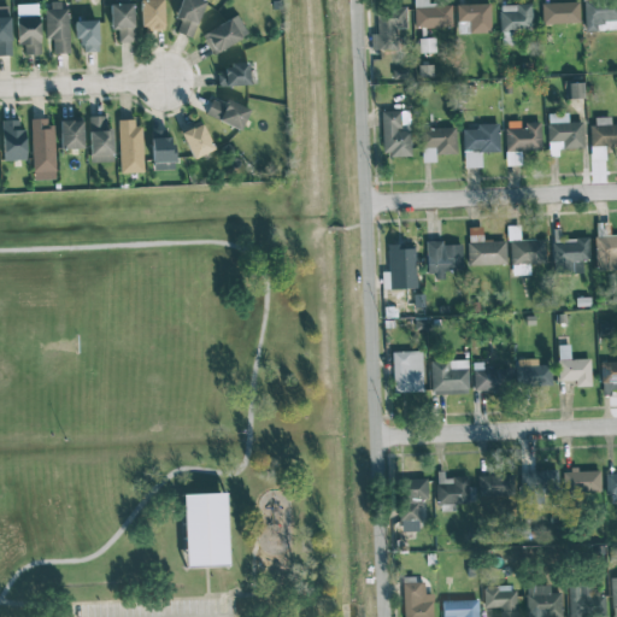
[(139,0),(140,29),(163,28),(162,0),(139,0)]
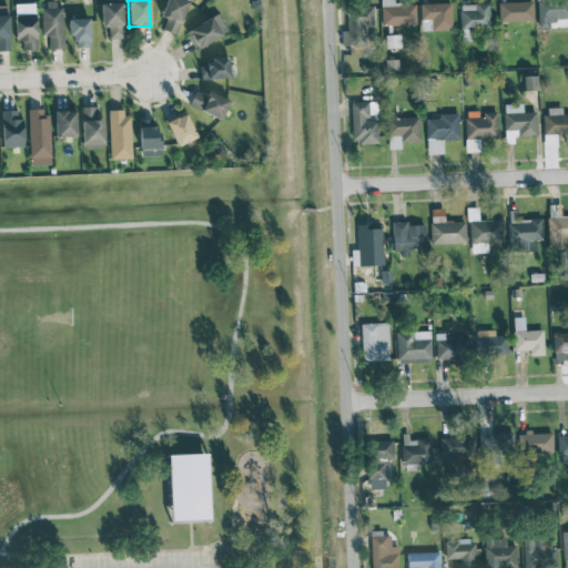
[(161,29),(175,34),(189,2),(184,0),(166,0),(160,16),(165,18),(161,29)]
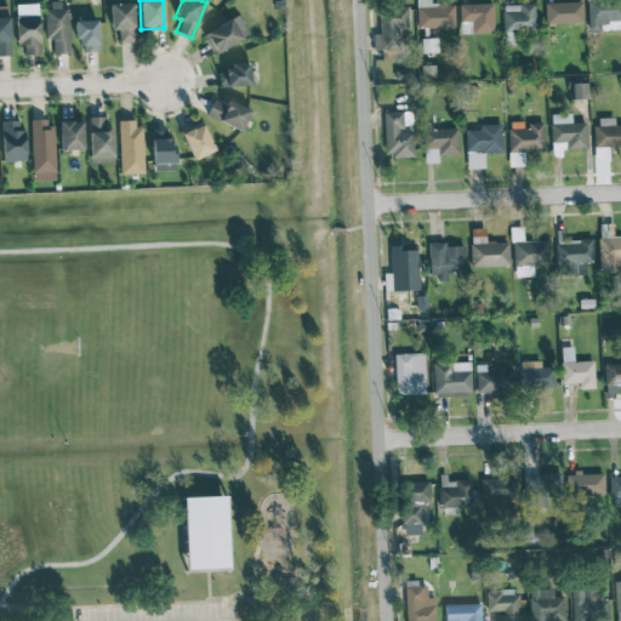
[(454,4),(429,5),(429,0),(416,0),(417,28),(454,27),(454,4)]
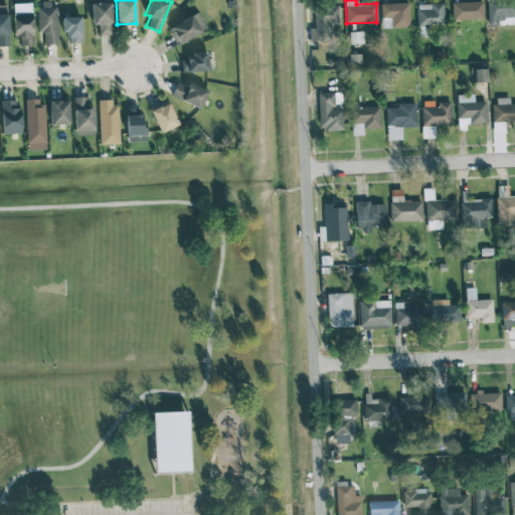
[(514,24),(514,0),(486,0),(487,25),(514,24)]
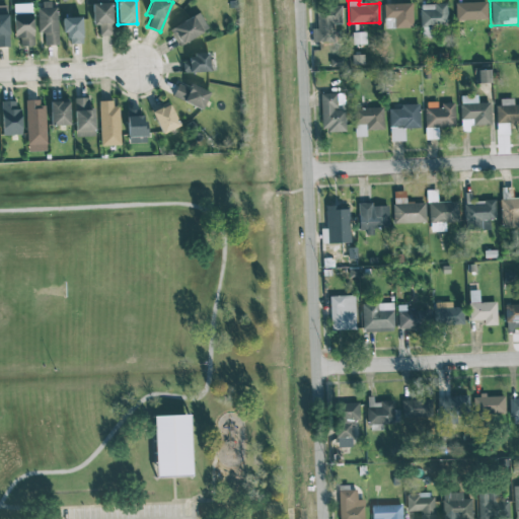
[(39,32),(44,32),(44,45),(57,45),(56,1),(38,1),(39,32)]
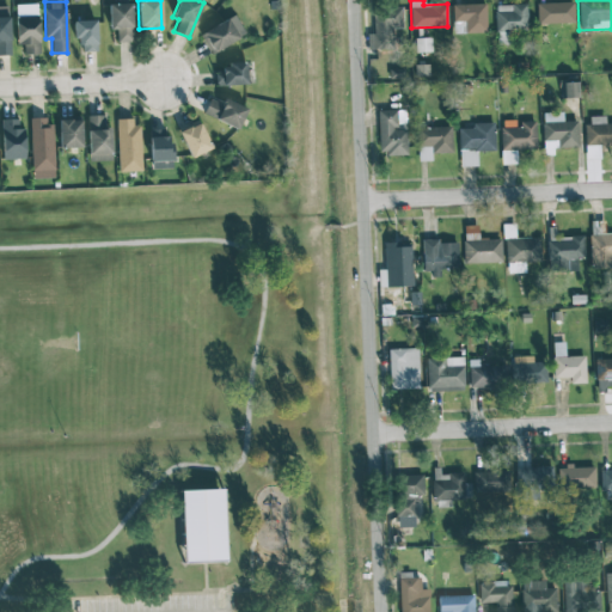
[(538,24),(574,23),(574,1),(537,2),(538,24)]
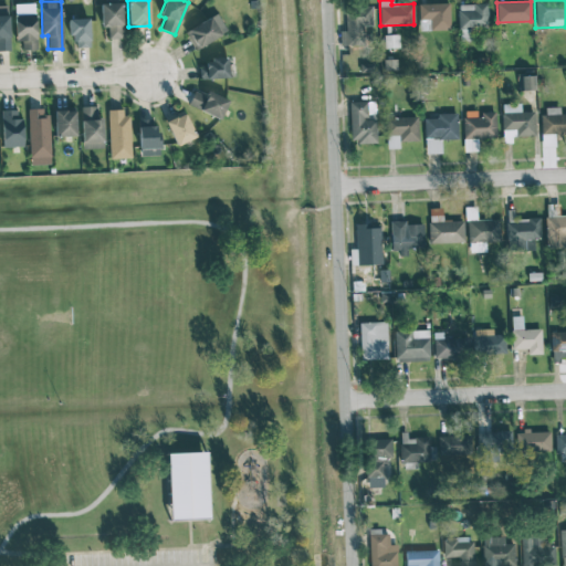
[(418,3),(418,19),(431,19),(431,31),(450,30),(449,2),(418,3)]
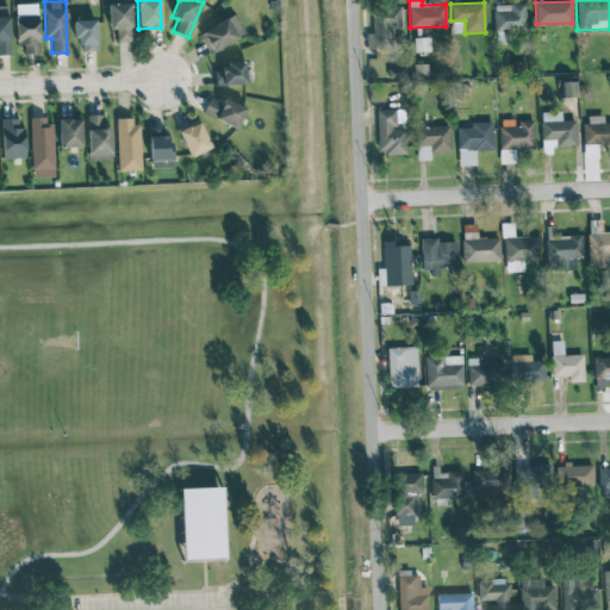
[(38,54),(38,4),(14,4),(16,44),(23,44),(23,54),(38,54)]
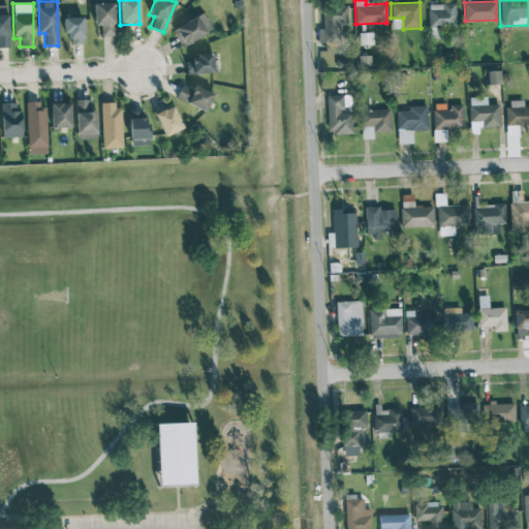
[(100,36),(114,35),(114,3),(94,3),(94,26),(100,26),(100,36)]
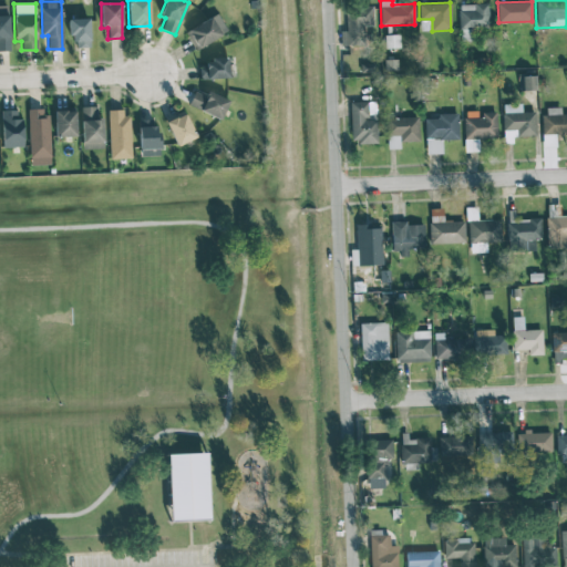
[(488,29),(487,3),(457,4),(459,30),(488,29)]
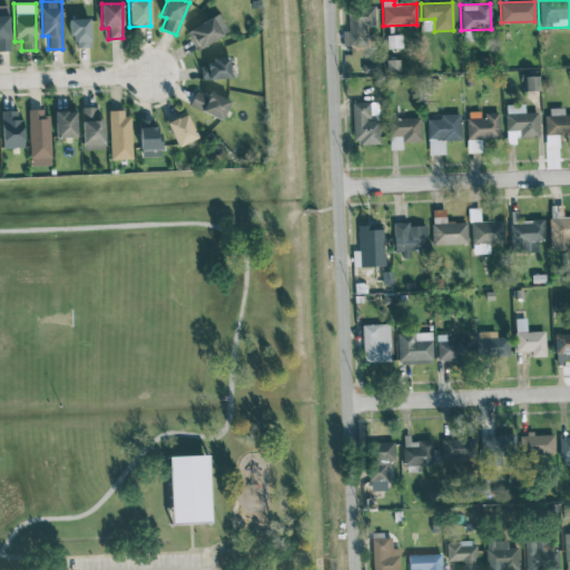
[(0,51),(10,51),(9,15),(0,16),(0,7),(0,51)]
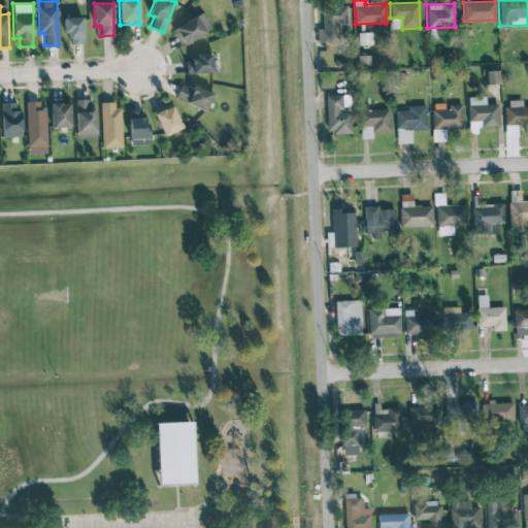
[(323,29),(318,29),(318,42),(339,42),(338,24),(348,24),(347,6),(322,6),(323,29)]
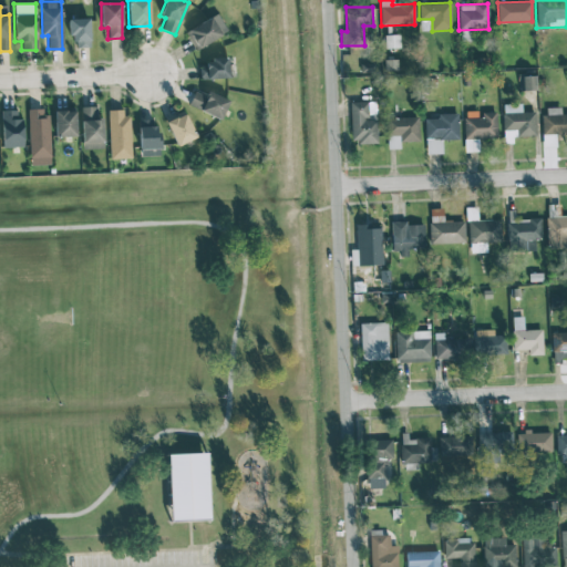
[(194,48),(227,33),(218,14),(185,29),(194,48)]
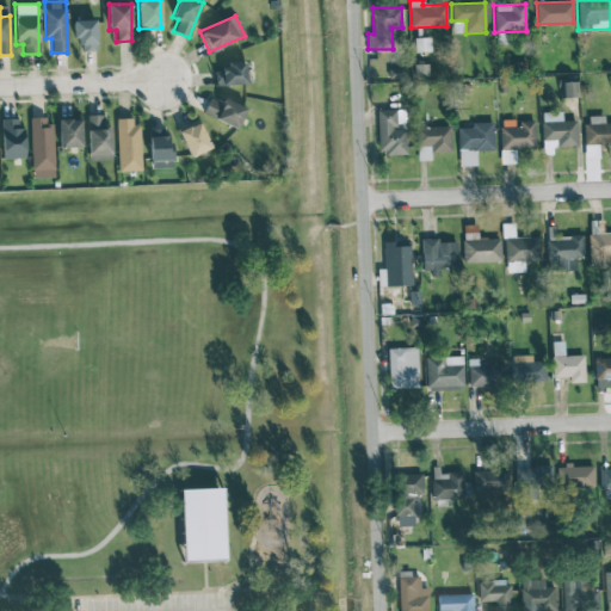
[(97,51),(96,19),(73,20),(73,41),(80,41),(80,51),(97,51)]
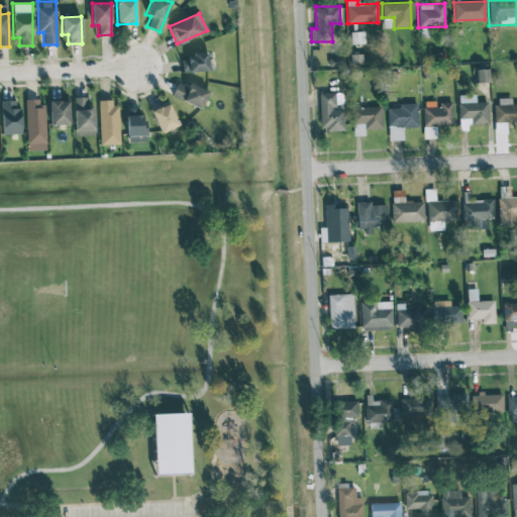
[(181,55),(182,72),(208,71),(207,54),(181,55)]
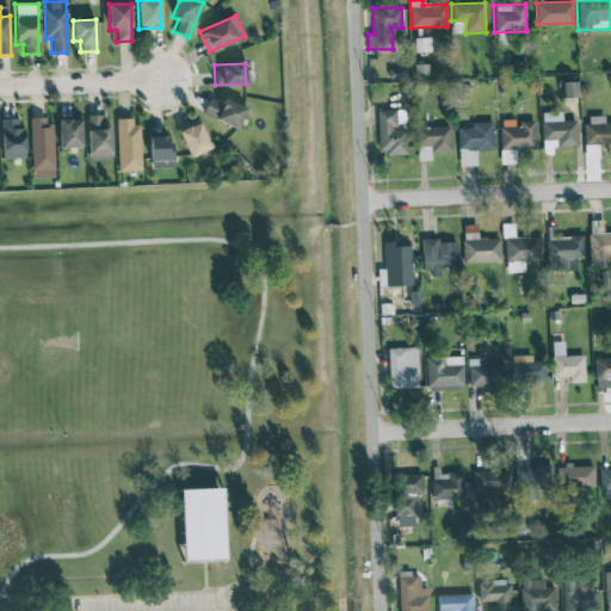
[(560,82),(560,98),(575,97),(574,81),(560,82)]
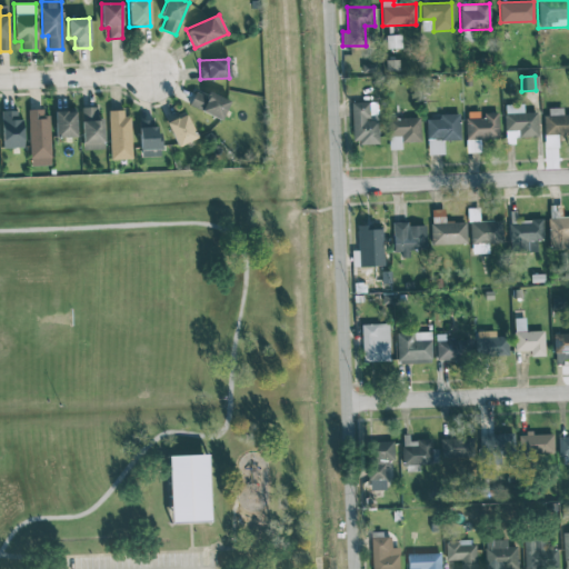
[(208,91),(206,96),(195,91),(188,106),(220,120),(229,100),(208,91)]
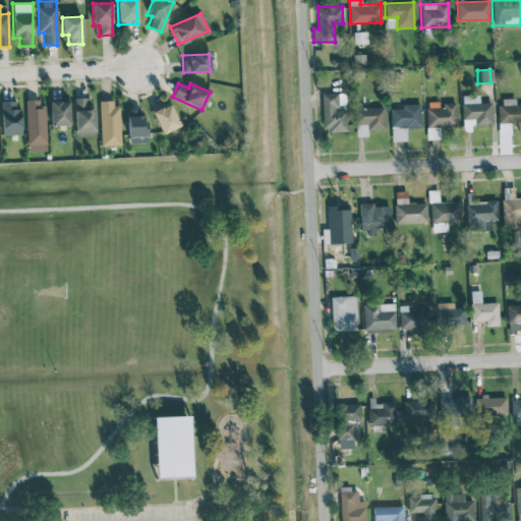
[(345,94),(321,94),(322,131),(346,131),(345,108),(345,94)]
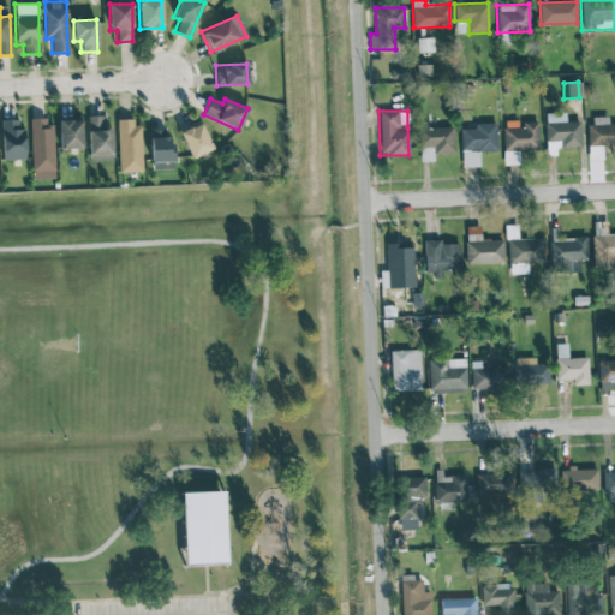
[(580,148),(580,121),(565,121),(565,113),(544,113),(545,141),(560,141),(561,148),(580,148)]
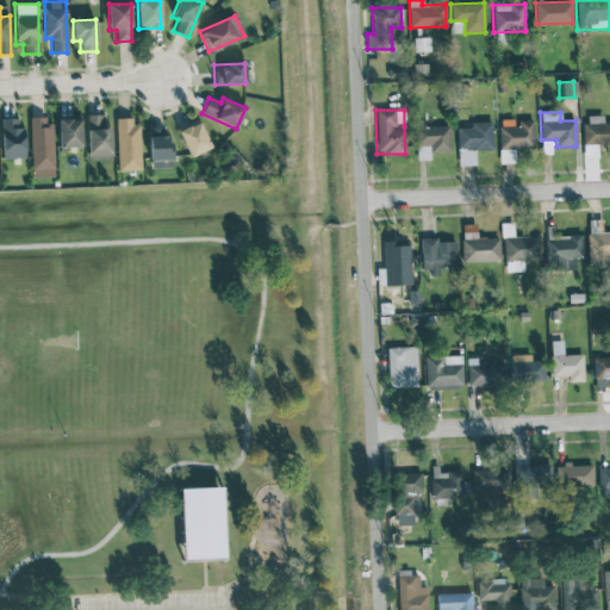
[(103,114),(87,116),(88,162),(111,161),(110,126),(104,126),(103,114)]
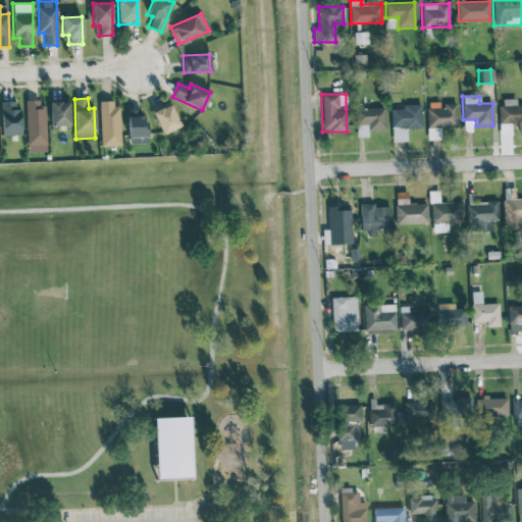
[(500,136),(511,136),(511,123),(521,123),(521,104),(516,105),(516,99),(499,99),(500,136)]
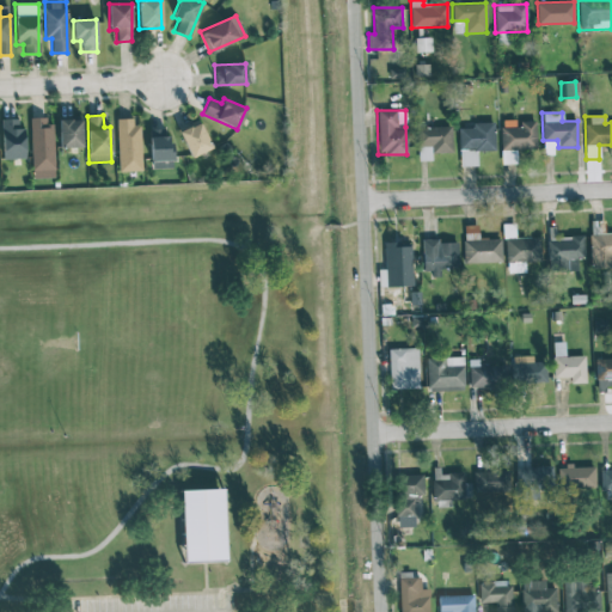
[(24,159),(23,118),(1,120),(1,159),(24,159)]
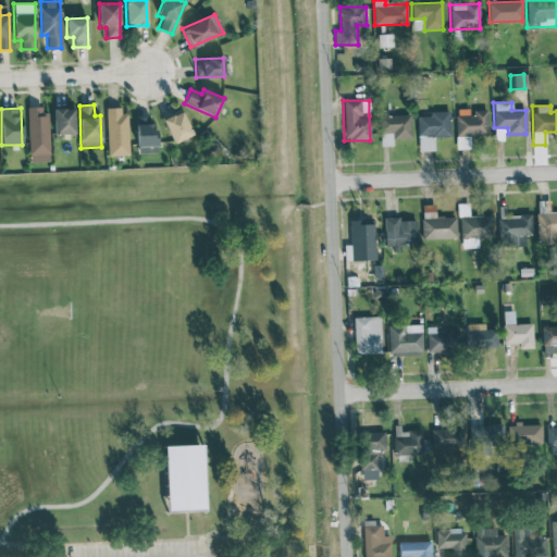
[(49,161),(48,108),(27,109),(28,162),(49,161)]
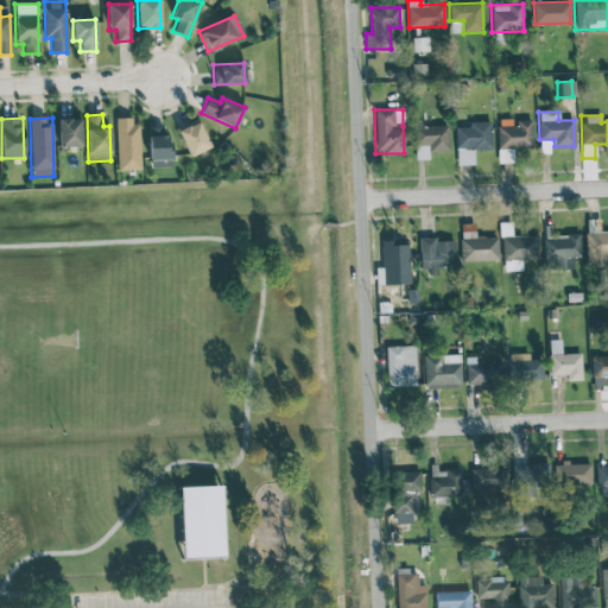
[(82,146),(81,119),(57,119),(58,147),(82,146)]
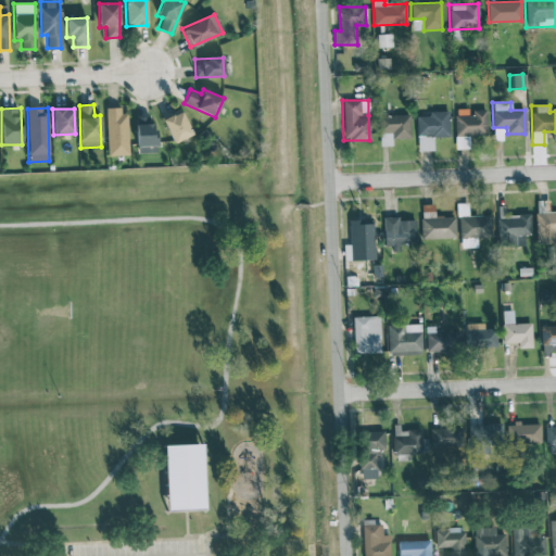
[(106,155),(128,155),(127,109),(105,110),(106,155)]
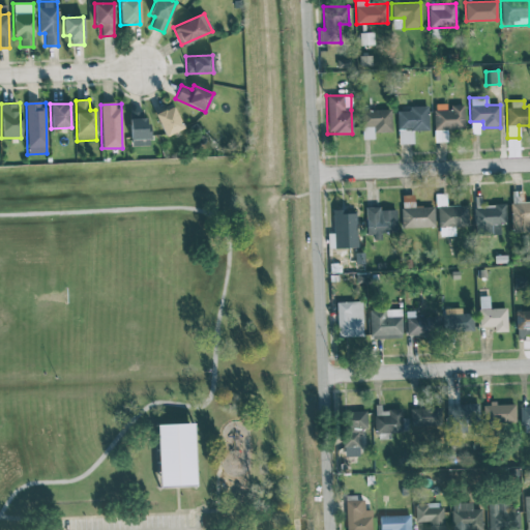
[(154,112),(165,137),(182,128),(172,104),(154,112)]
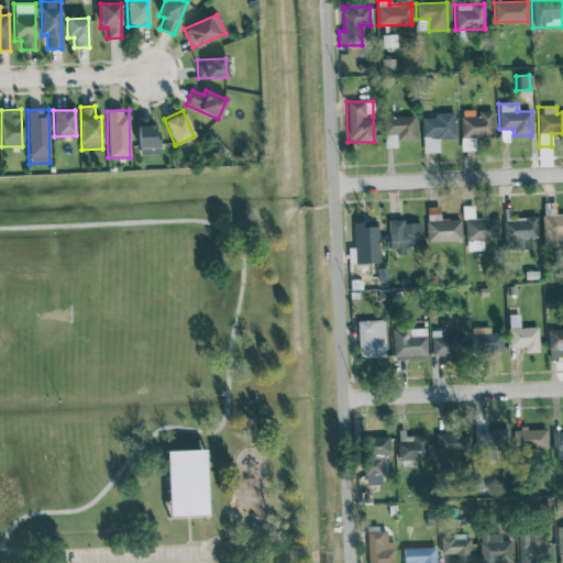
[(475,151),(474,138),(493,136),(493,111),(476,112),(476,110),(460,110),(461,151),(475,151)]
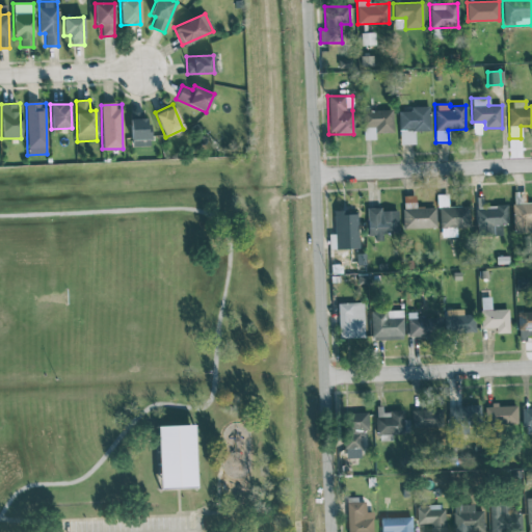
[(415,144),(414,131),(430,131),(429,106),(409,107),(409,110),(398,111),(399,144),(415,144)]
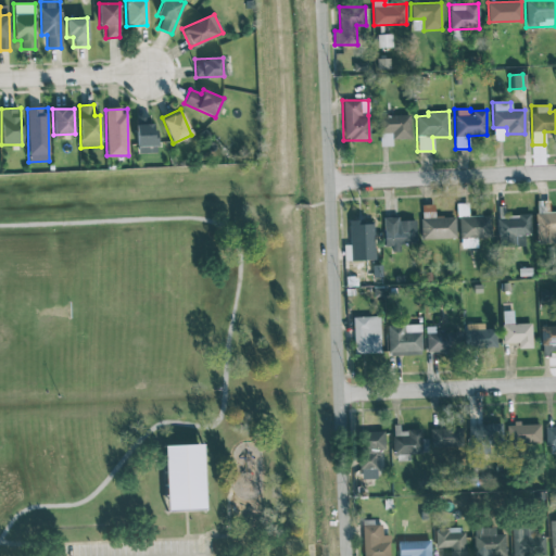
[(392,139),(411,139),(409,115),(379,115),(379,147),(392,146),(392,139)]
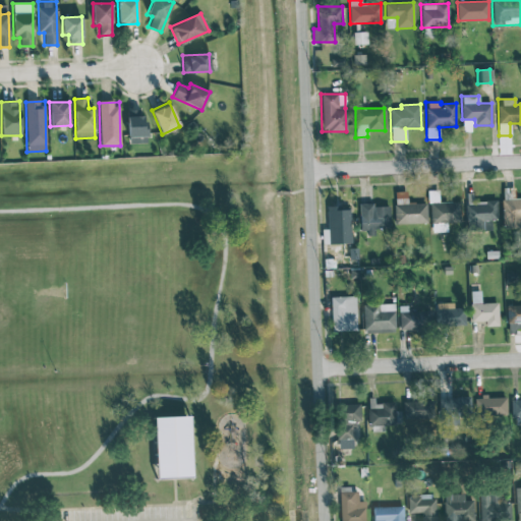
[(128,143),(145,143),(143,110),(127,110),(128,143)]
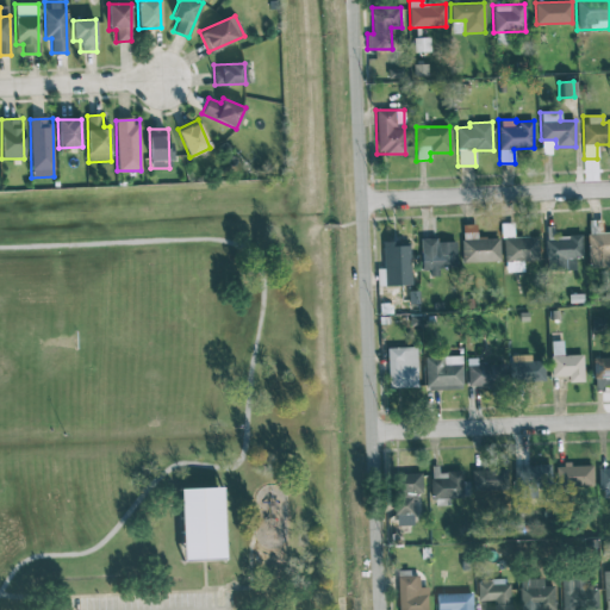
[(499,237),(477,238),(475,224),(461,224),(461,262),(499,261),(499,237)]
